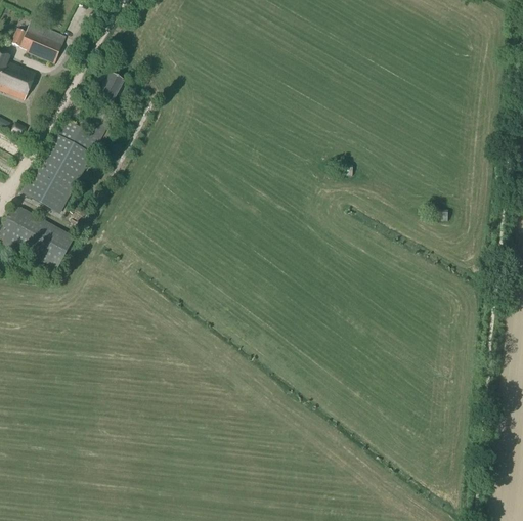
[(54,61),(66,35),(31,20),(27,31),(18,27),(11,41),(28,48),(27,50),(54,61)]
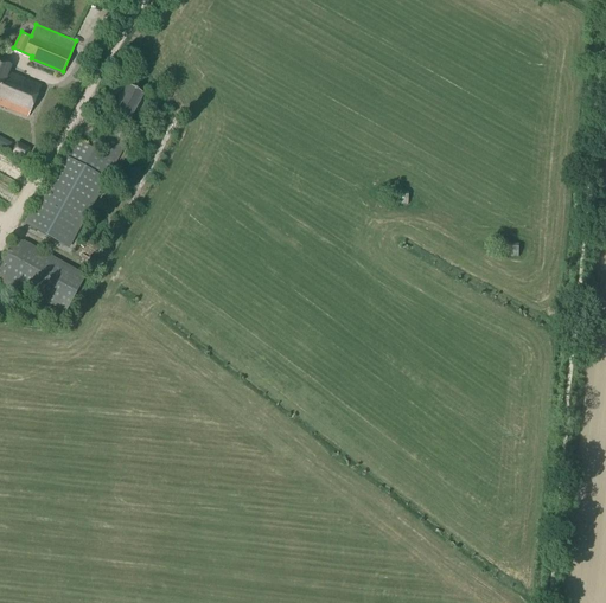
[(0,58),(0,102),(29,114),(42,83),(8,71),(12,64),(0,58)]
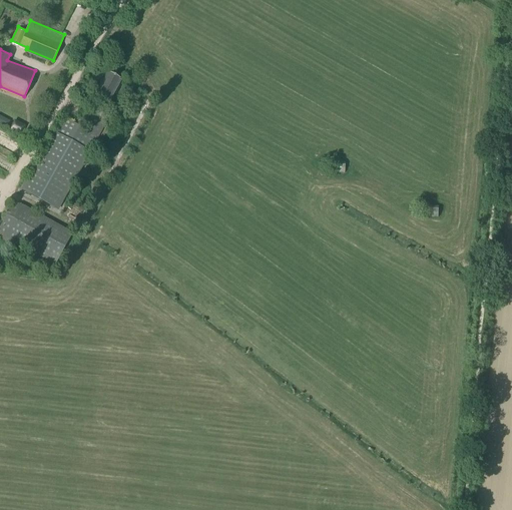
[(107,69),(96,90),(111,99),(123,78),(107,69)]
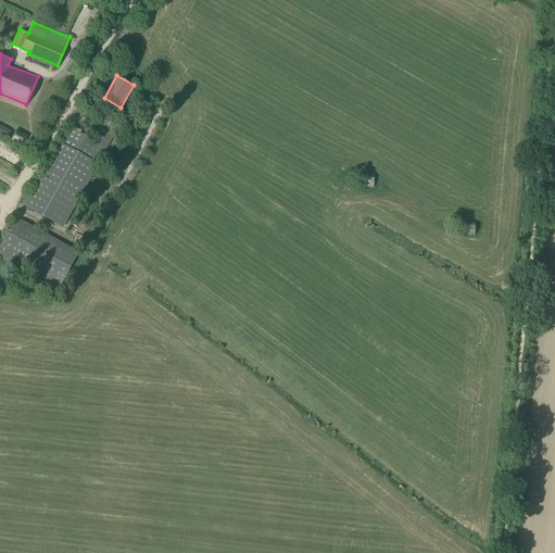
[(0,130),(8,135),(11,128),(0,122),(0,130)]
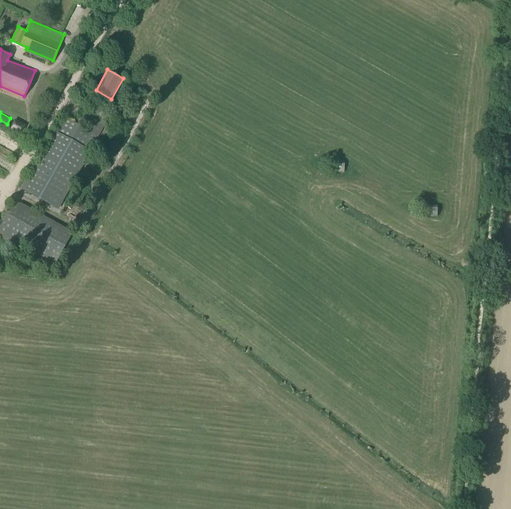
[(107,142),(97,137),(98,134),(106,120),(94,113),(86,127),(62,114),(23,185),(59,206),(92,146),(101,151),(107,142)]
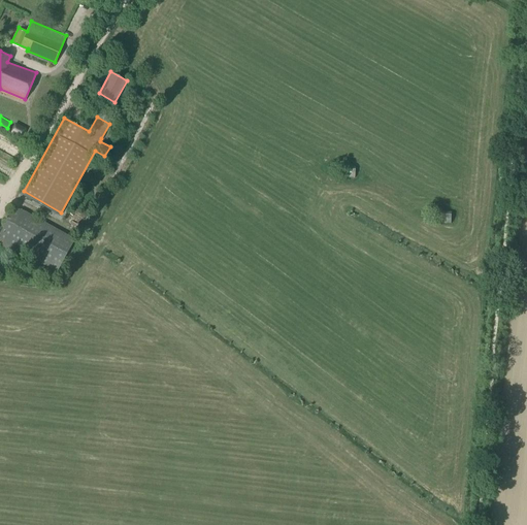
[(26,128),(15,122),(11,131),(22,136),(26,128)]
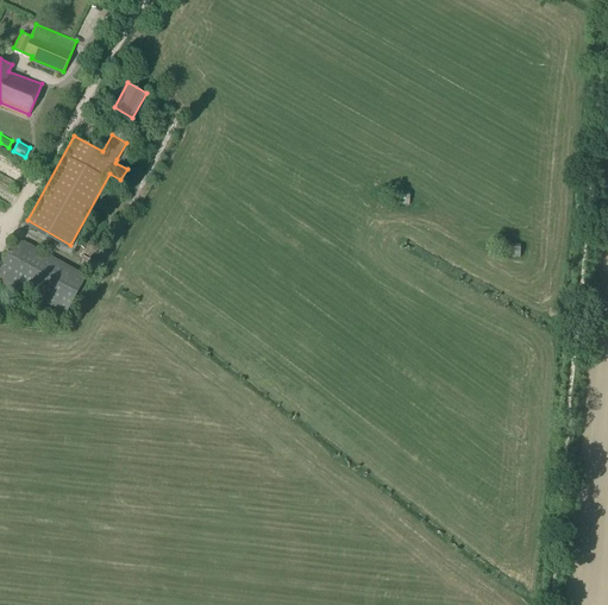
[(394,205),(411,206),(411,193),(395,191),(394,205)]
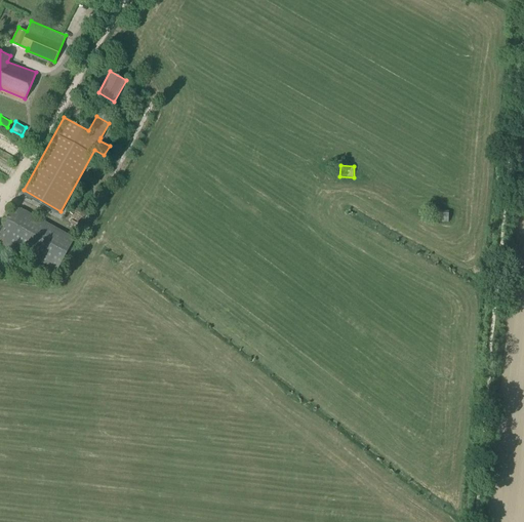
[(12,208),(0,231),(0,236),(56,269),(72,241),(12,208)]
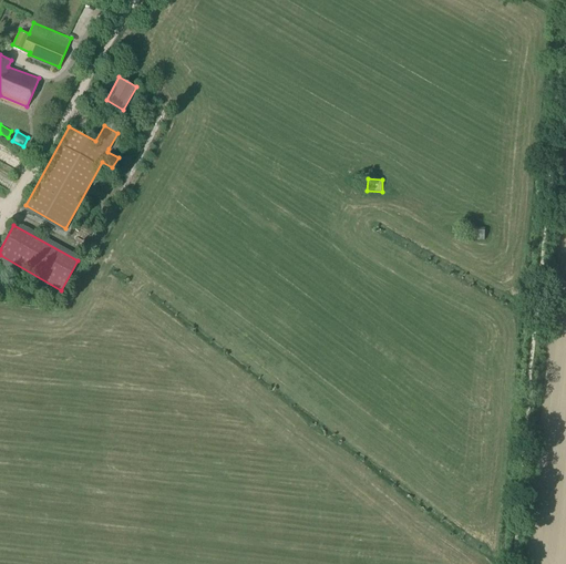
[(471,241),(486,241),(486,228),(472,228),(471,241)]
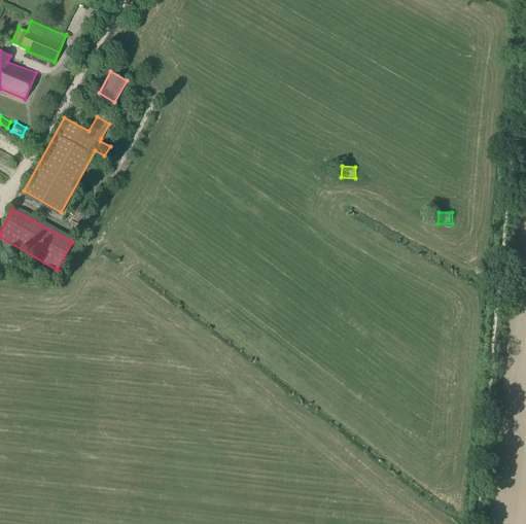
[(8,270),(23,271),(23,259),(9,258),(8,270)]
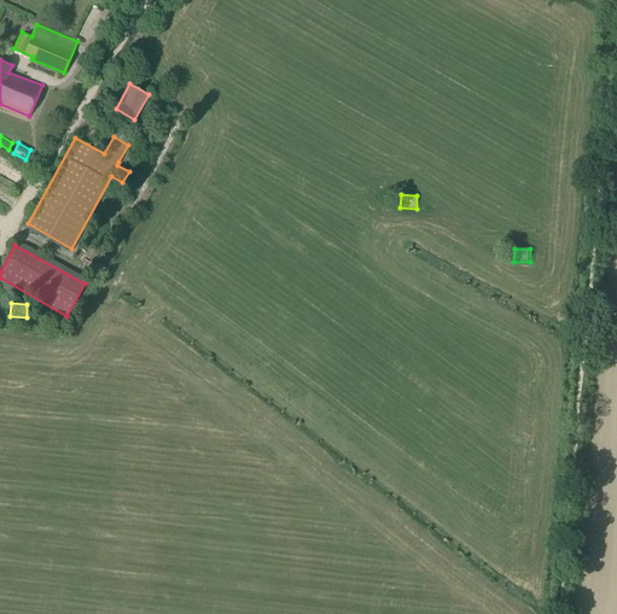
All buildings are outlined.
